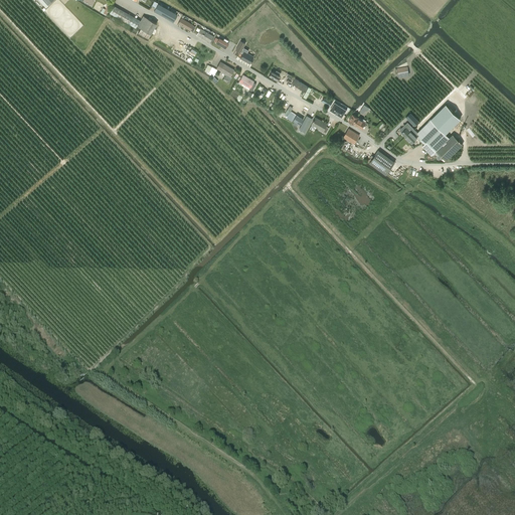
[(154,11),(173,22),(177,14),(158,4),(154,11)]
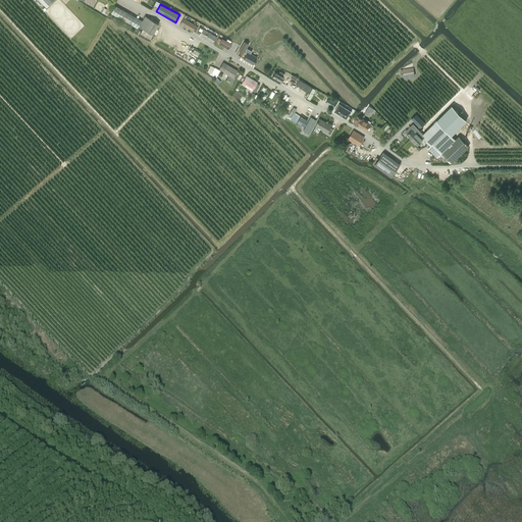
[(104,8),(102,12),(107,15),(112,6),(109,5),(106,9),(104,8)]
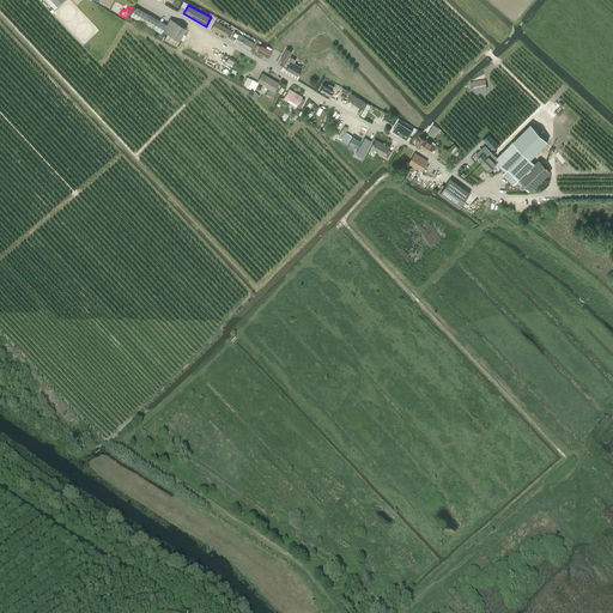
[(135,6),(129,14),(131,16),(161,32),(167,24),(135,6)]
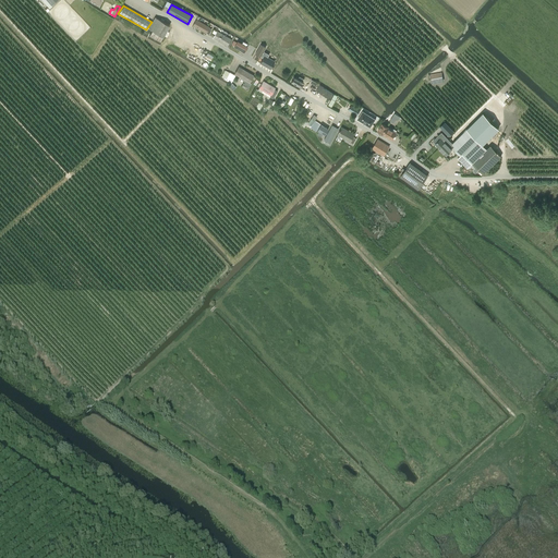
[(164,36),(169,25),(164,22),(160,20),(155,16),(148,28),(153,29),(164,36)]
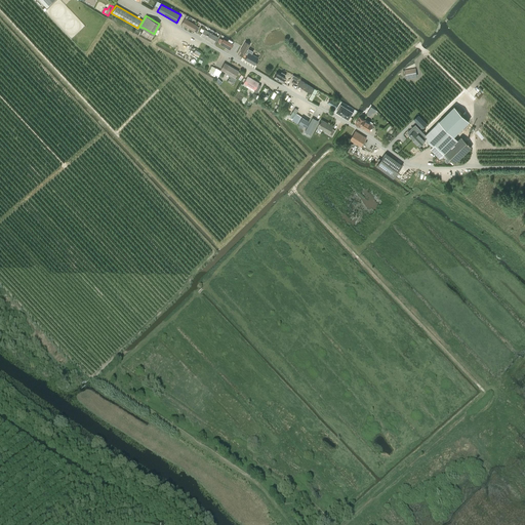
[(194,31),(197,32),(199,28),(197,27),(197,26),(185,18),(182,24),(194,31)]
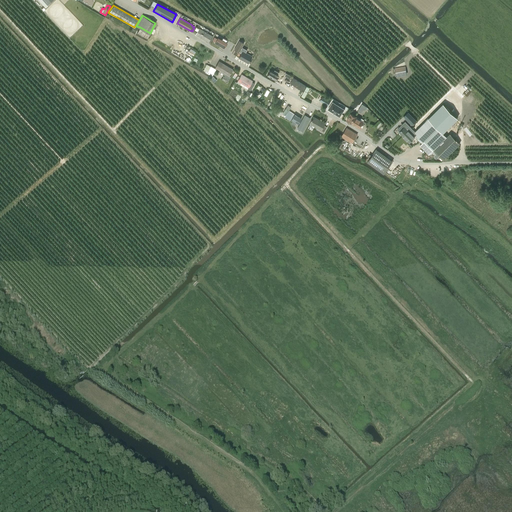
[(147,37),(150,33),(140,27),(137,32),(147,37)]
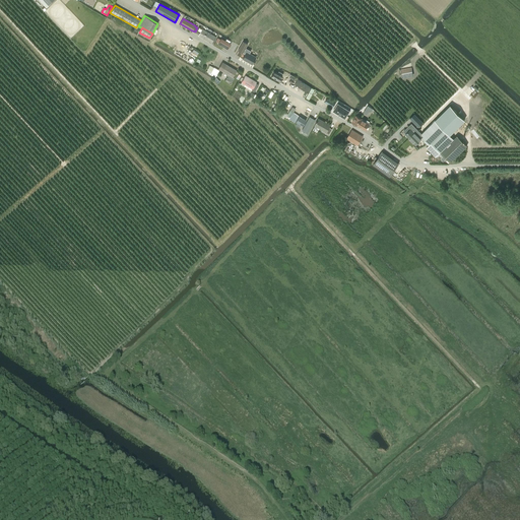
[(215,37),(202,28),(198,36),(211,43),(215,37)]
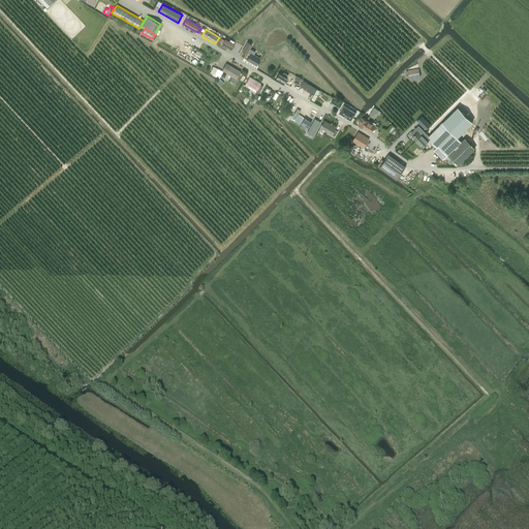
[(247,42),(242,51),(246,54),(247,53),(250,55),(247,60),(256,65),(260,58),(251,53),(252,50),(249,49),(251,44),(247,42)]
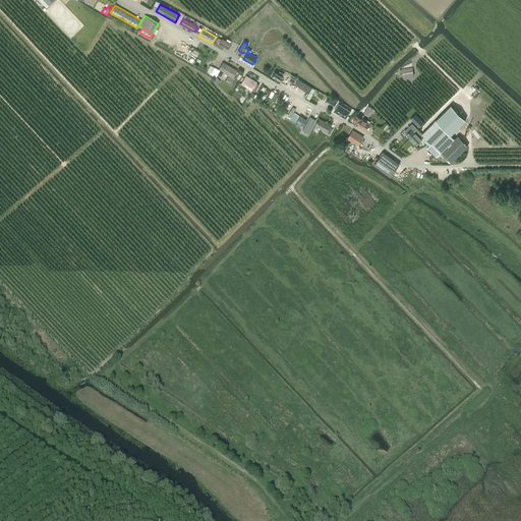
[(237,70),(226,64),(223,62),(219,68),(223,70),(226,72),(225,73),(229,76),(230,74),(233,76),(237,70)]
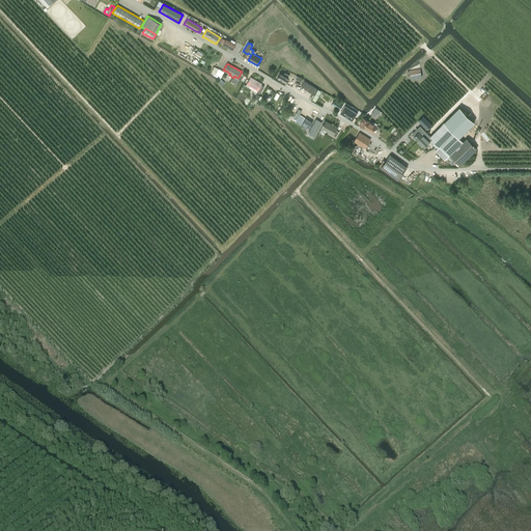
[(224,72),(219,68),(215,76),(220,79),(224,72)]
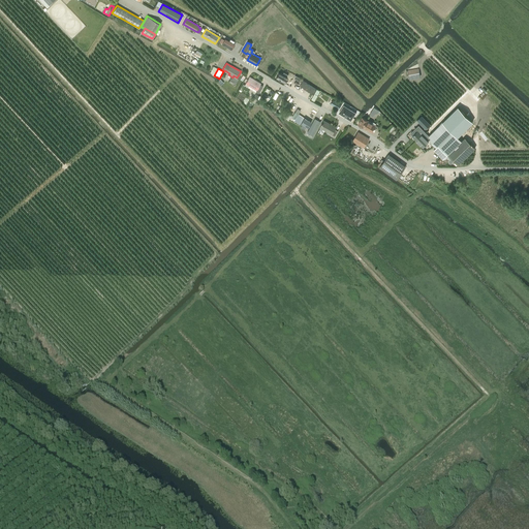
[(409,78),(421,75),(419,68),(408,70),(409,78)]
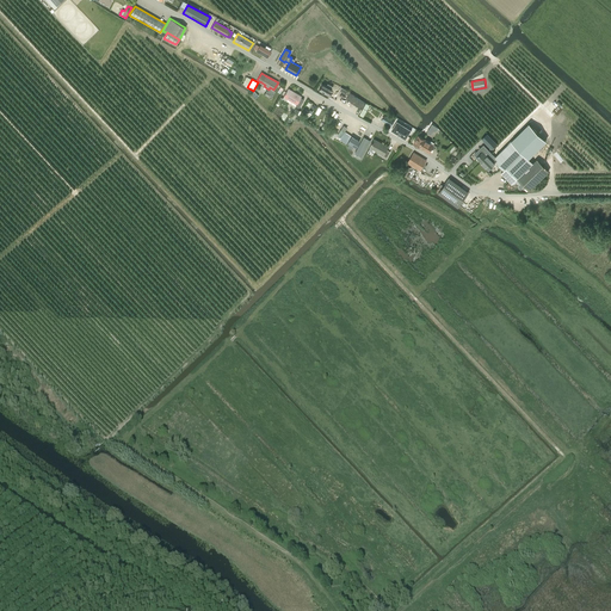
[(322,85),(319,91),(328,96),(329,97),(332,94),(329,93),(332,90),(331,90),(333,86),(327,84),(326,86),(322,85)]
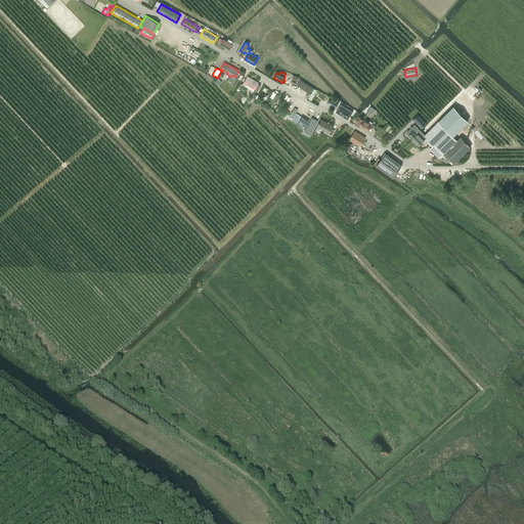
[(258,83),(247,76),(244,83),(243,84),(243,85),(250,89),(251,87),(254,89),(258,83)]
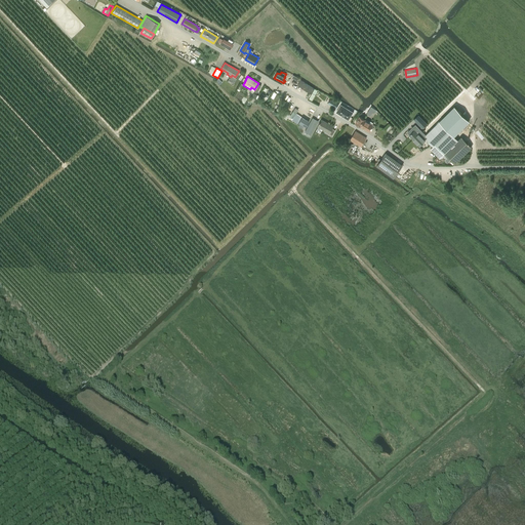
[(311,94),(314,89),(300,80),(297,85),(311,94)]
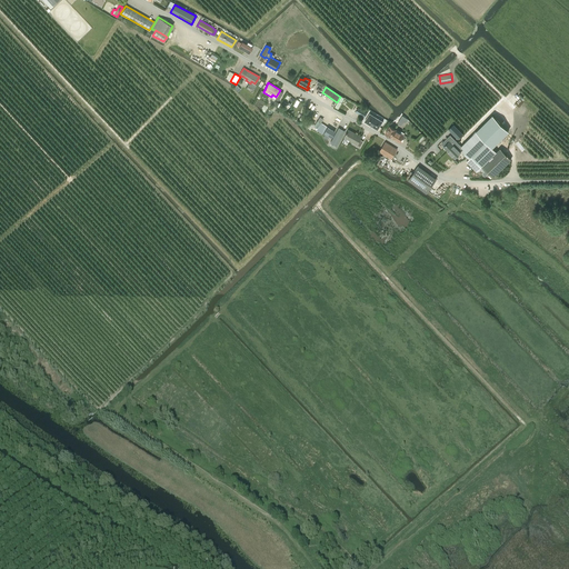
[(360,115),(363,110),(355,106),(351,110),(360,115)]
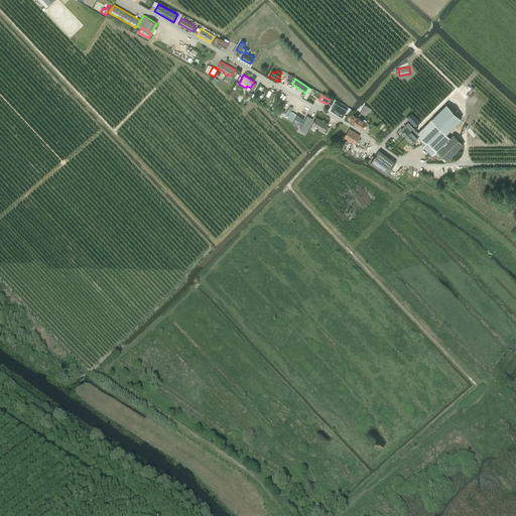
[(336,103),(331,110),(342,117),(347,110),(336,103)]
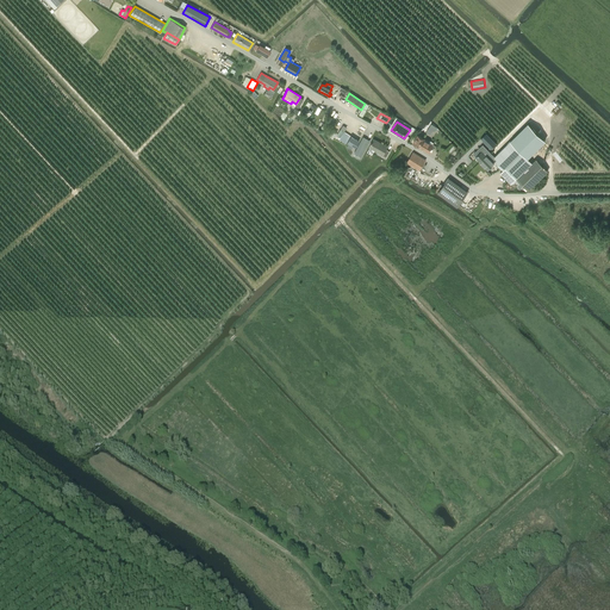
[(536,159),(533,162),(528,159),(533,154),(546,141),(529,123),(496,156),(495,157),(496,159),(495,161),(502,168),(503,169),(500,173),(511,184),(516,178),(516,179),(527,188),(528,191),(529,188),(548,170),(536,159)]
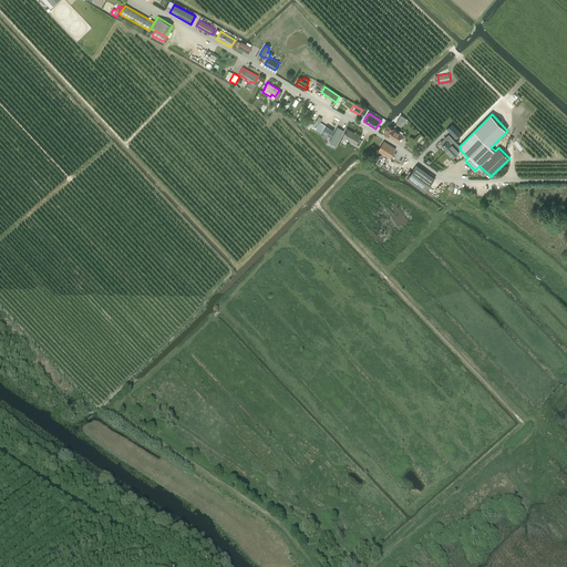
[(389,125),(383,133),(389,136),(398,141),(399,138),(400,138),(402,135),(395,130),(393,129),(389,125)]
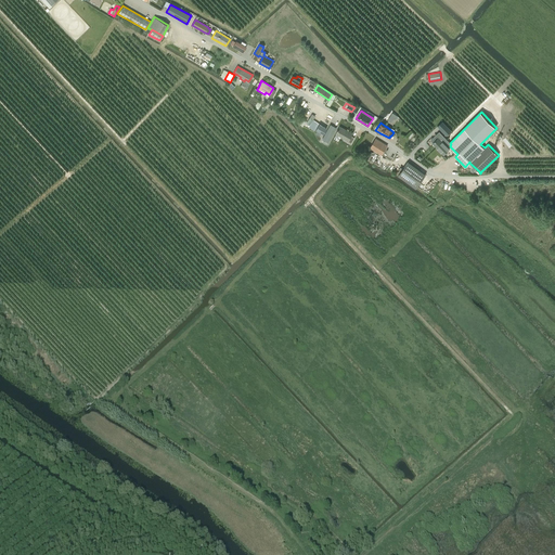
[(442,123),(438,127),(447,136),(451,131),(442,123)]
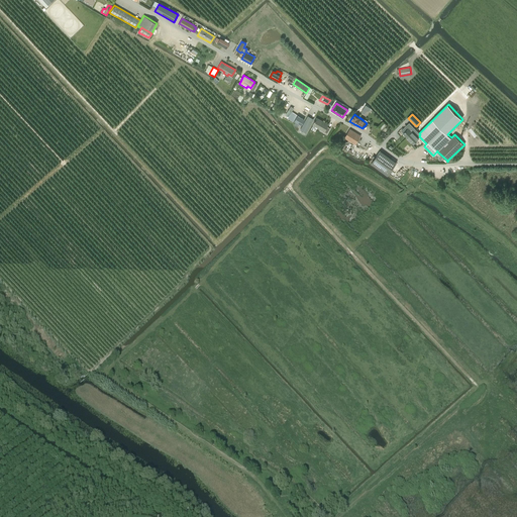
[(301,124),(304,119),(297,115),(294,120),(301,124)]
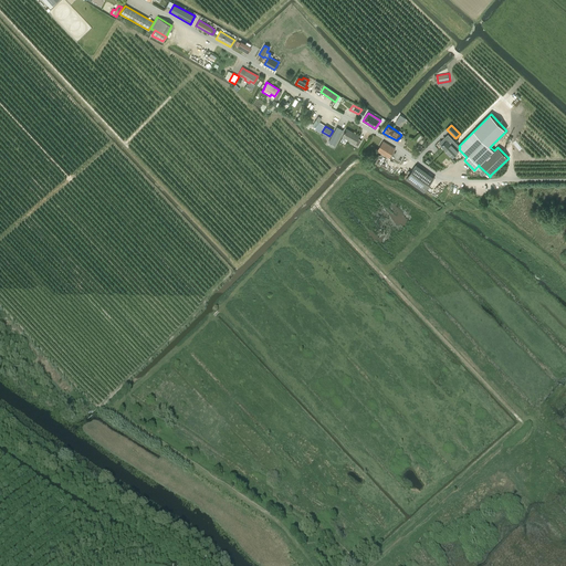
[(336,128),(328,142),(335,145),(343,132),(336,128)]
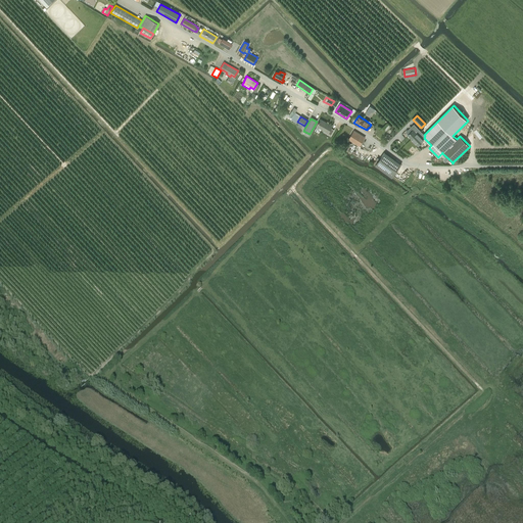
[(320,120),(317,126),(328,132),(327,134),(331,136),(334,130),(331,128),(332,126),(320,120)]
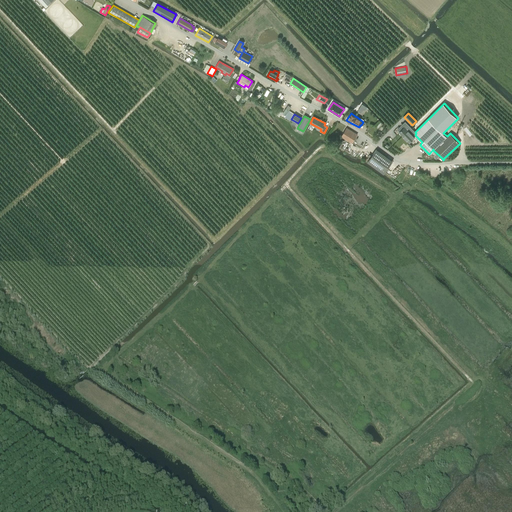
[(416,133),(415,132),(405,122),(397,129),(399,132),(409,143),(415,137),(413,135),(414,134),(415,135),(416,133)]
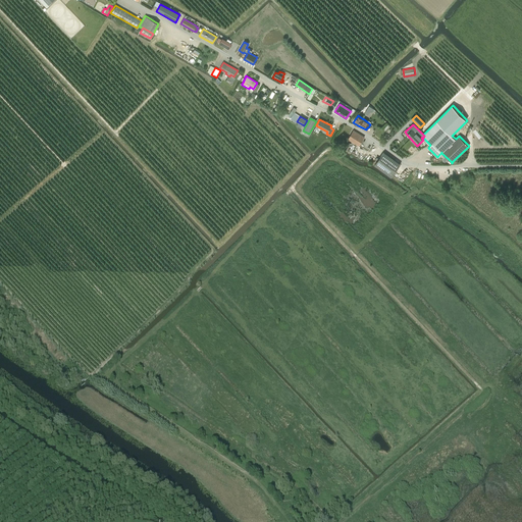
[(354,129),(348,139),(359,146),(364,137),(354,129)]
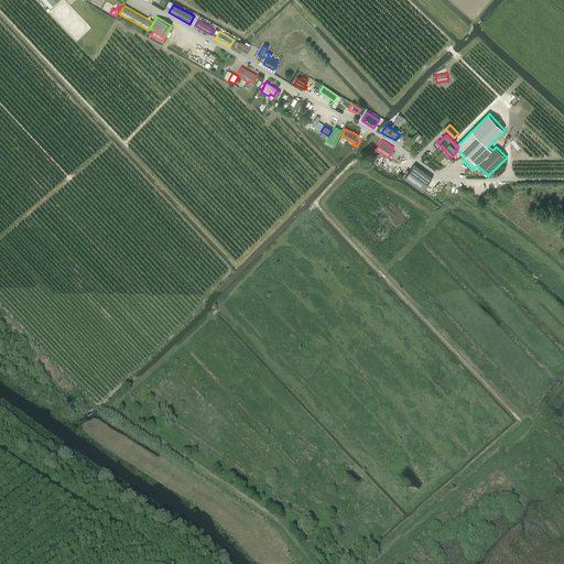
[(423,191),(433,177),(414,164),(405,177),(423,191)]
